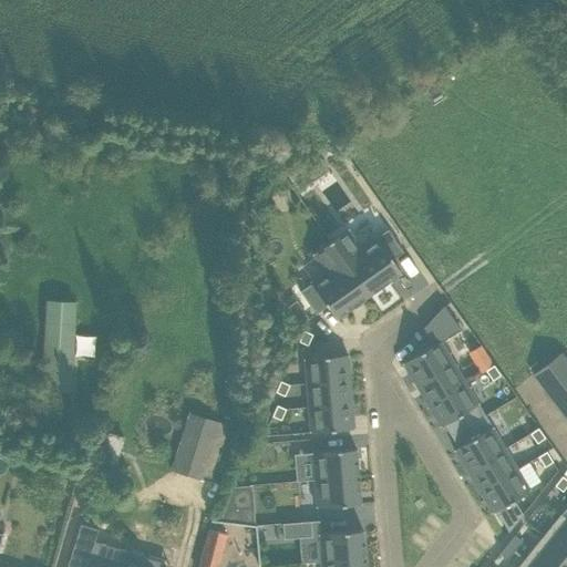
[(347,229),(329,241),(368,296),(373,291),(373,292),(387,282),(400,272),(391,260),(402,253),(387,229),(375,237),(374,237),(360,247),(347,229)]
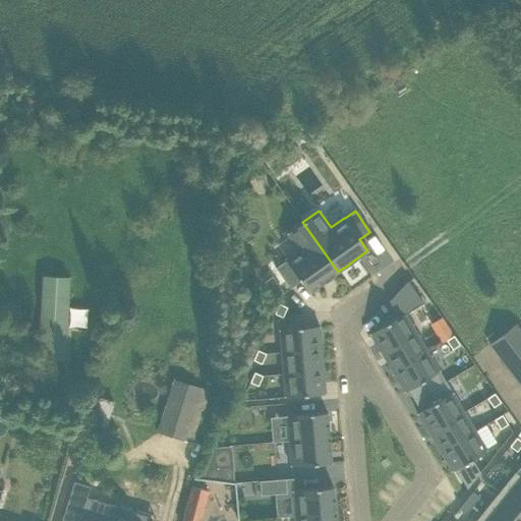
[(285,261),(275,268),(289,289),(299,281),(307,293),(320,284),(320,285),(333,276),(333,275),(338,272),(302,222),(286,233),(298,249),(284,259),(285,261)]
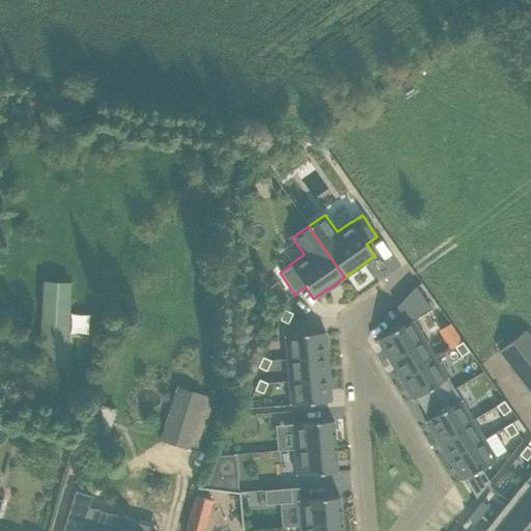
[(40,302),(37,366),(62,367),(67,283),(42,282),(40,302)]
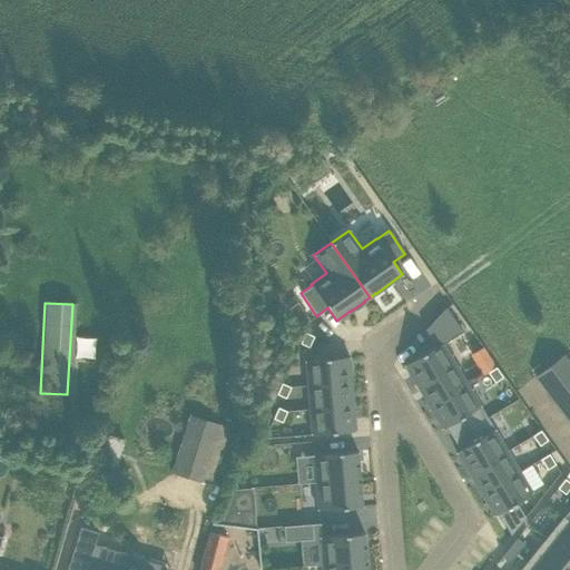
[(435,346),(403,365),(416,387),(454,364),(442,344),(462,332),(445,308),(445,307),(424,330),(435,346)]
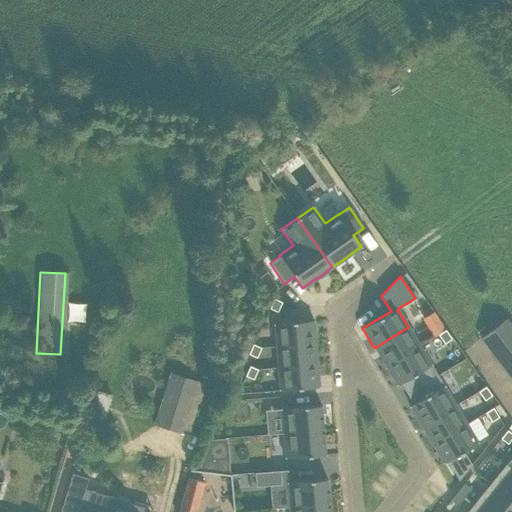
[(271,304),(269,308),(277,312),(281,302),(273,298),(271,304)]
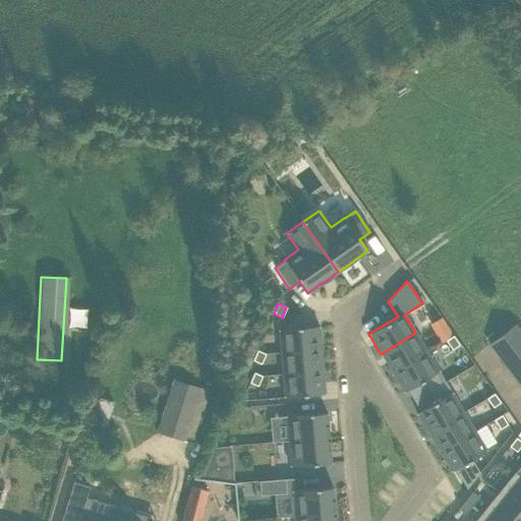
[(520,332),(515,325),(490,343),(520,384),(520,332)]
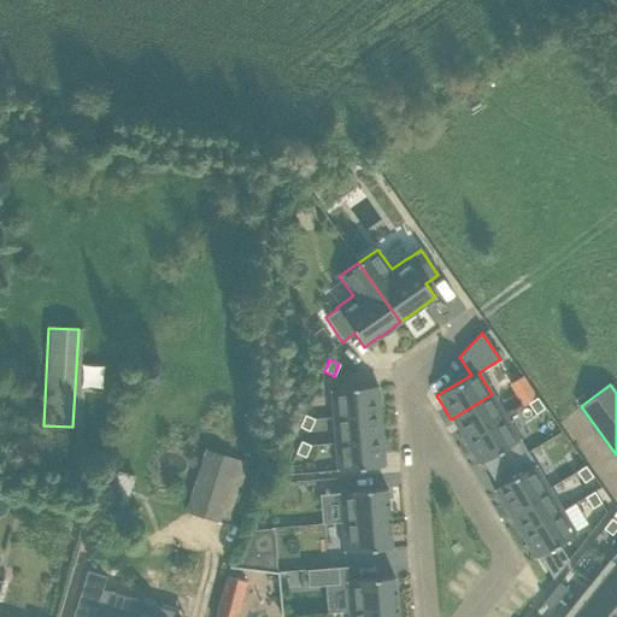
[(377,386),(329,391),(331,417),(380,413),(377,386)]
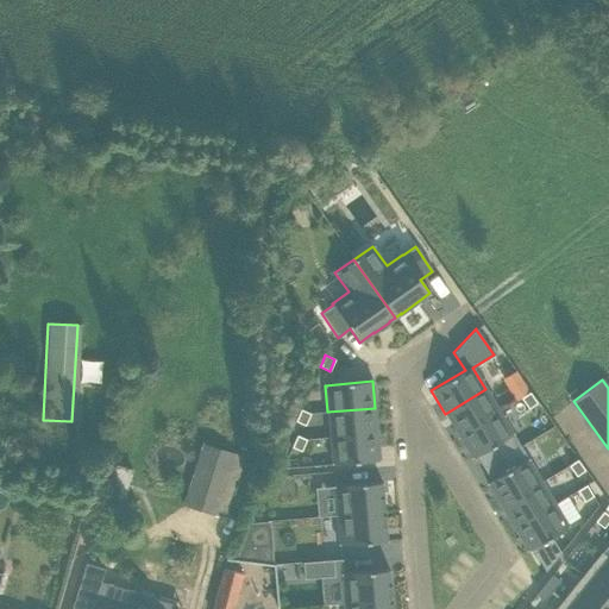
[(485,389),(445,414),(458,435),(498,410),(485,389)]
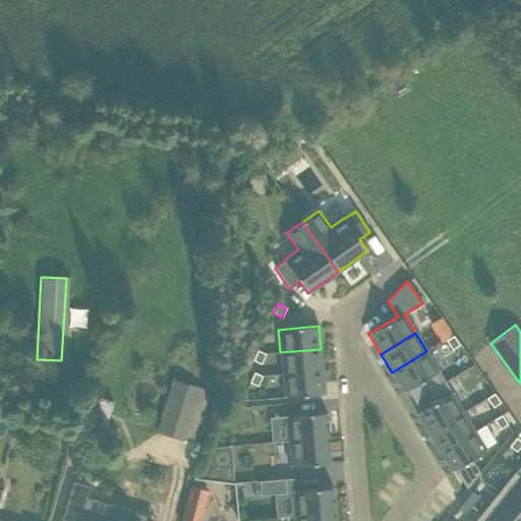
[(452,336),(446,341),(452,350),(458,345),(452,336)]
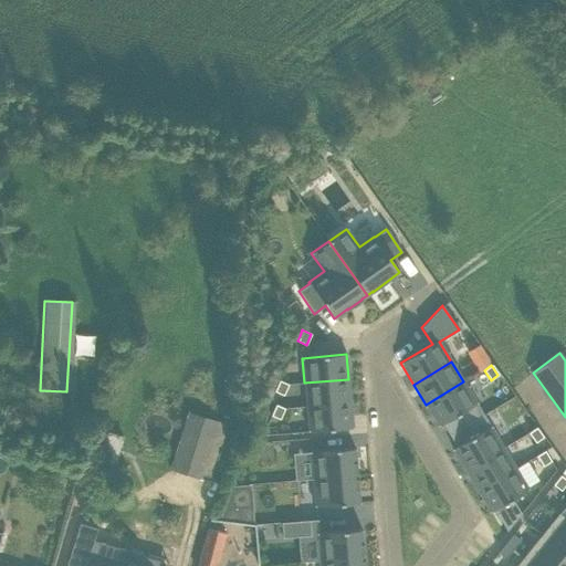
[(348,379),(304,383),(306,407),(350,404),(348,379)]
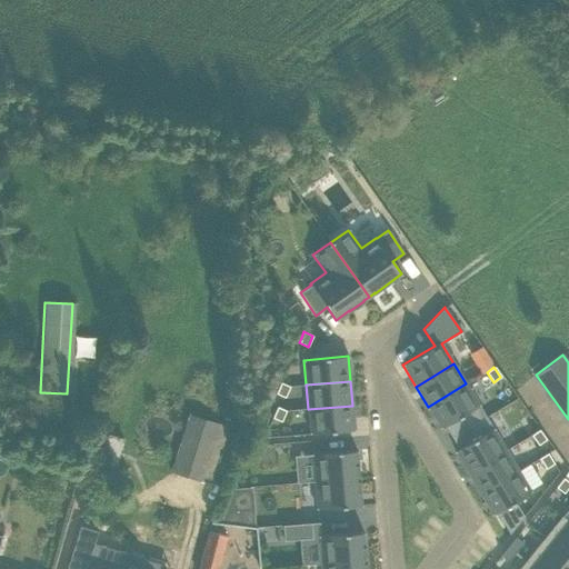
[(280,382),(276,393),(285,398),(290,387),(280,382)]
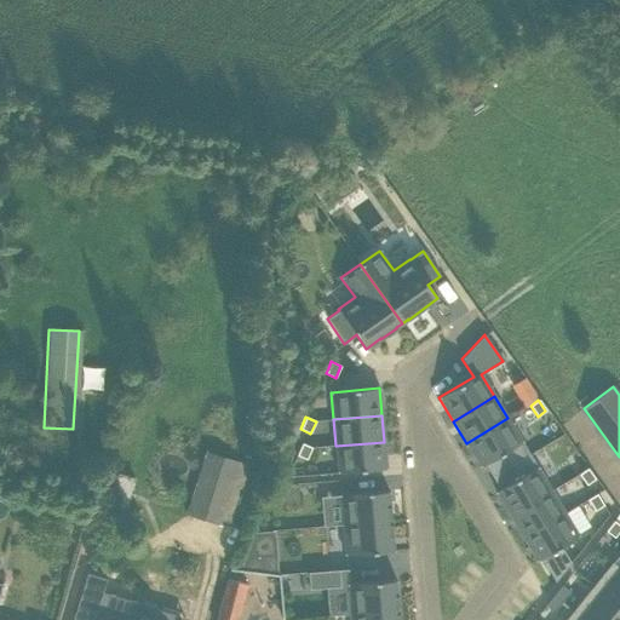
[(507,418),(466,443),(481,466),(522,442),(507,418)]
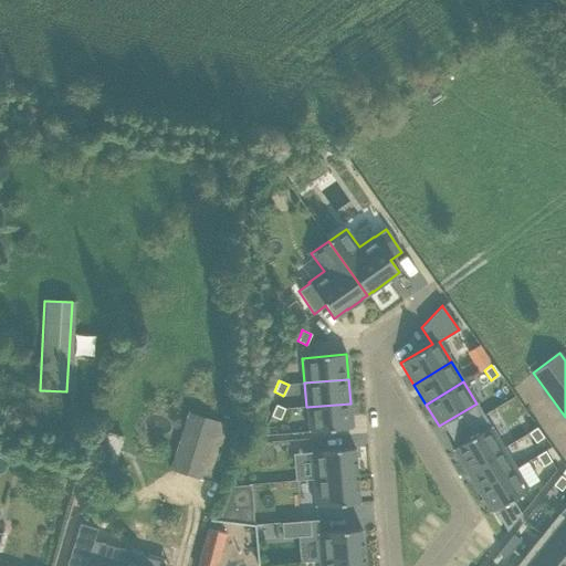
[(350,404),(306,407),(308,432),(353,428),(350,404)]
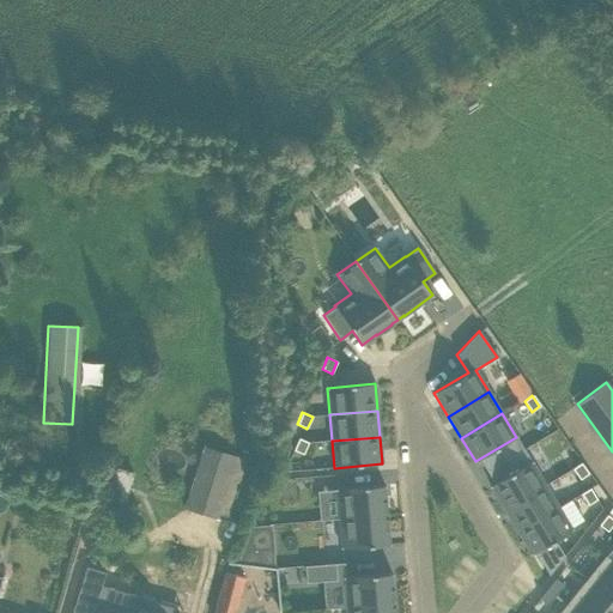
[(298,438),(293,450),(303,454),(308,443),(298,438)]
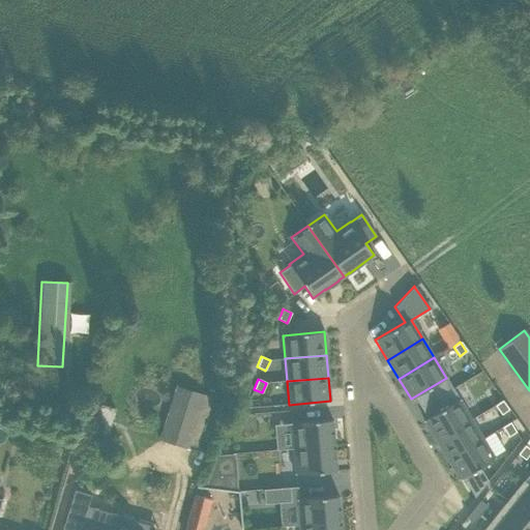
[(159,439),(197,450),(213,398),(175,387),(159,439)]
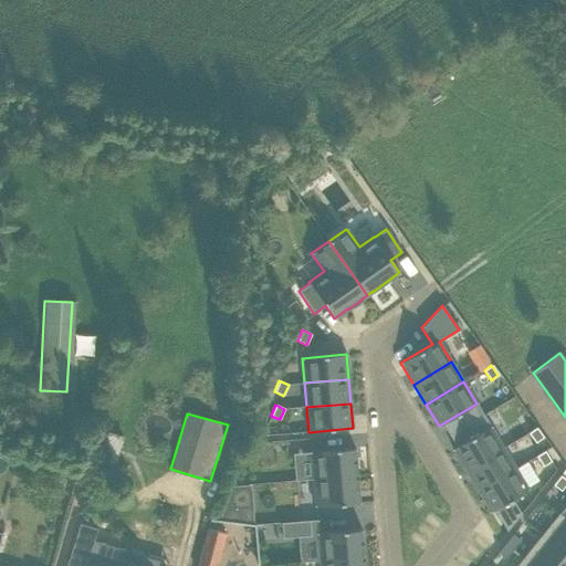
[(490,426),(452,449),(465,470),(503,448),(490,426)]
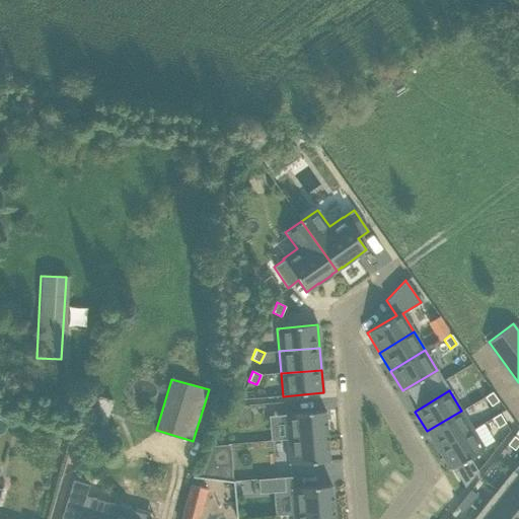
[(492,391),(485,396),(492,405),(498,400),(492,391)]
